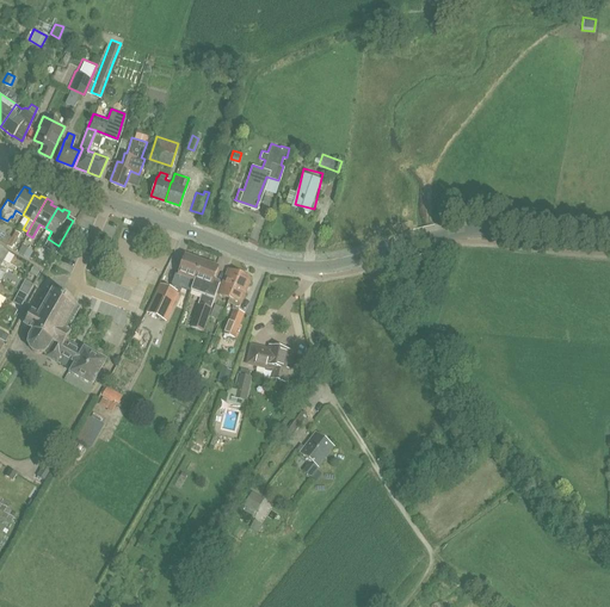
[(10,236),(6,243),(6,245),(12,247),(20,233),(14,229),(10,236)]
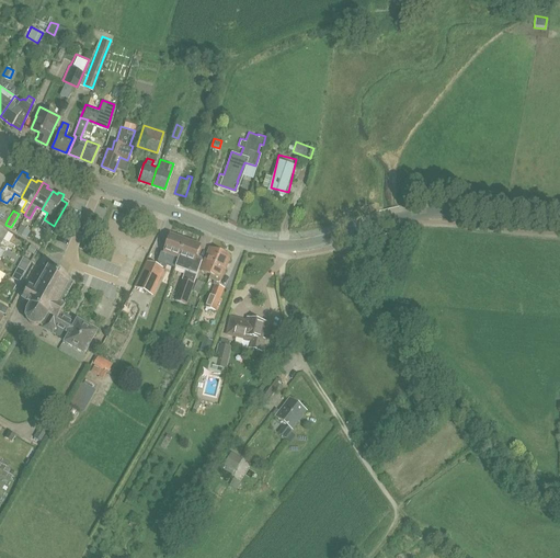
[(9,216),(0,212),(0,220),(4,224),(9,216)]
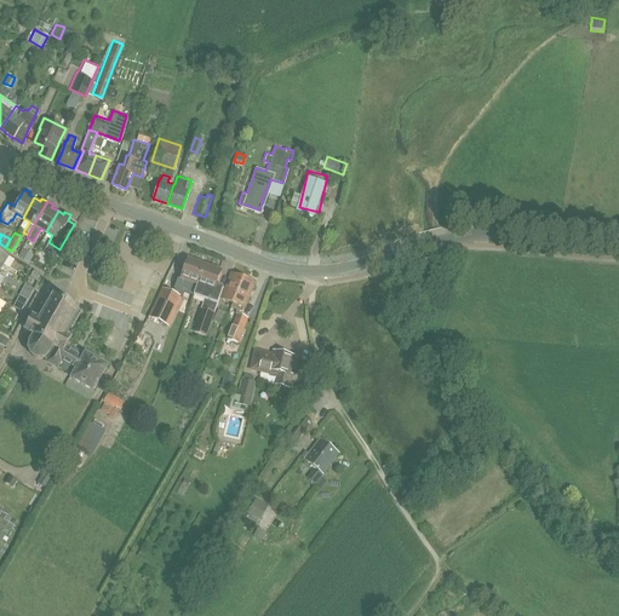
[(17,254),(29,260),(33,252),(22,246),(17,254)]
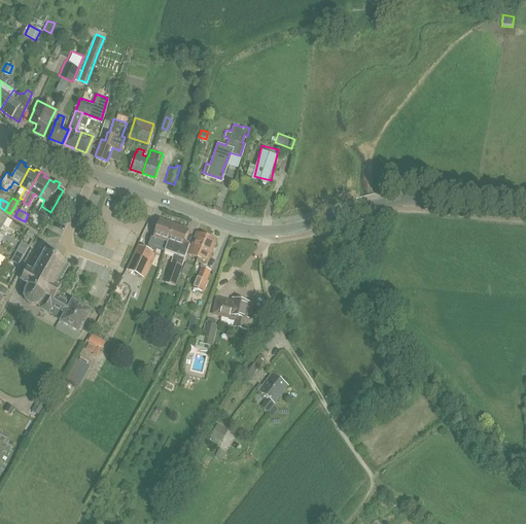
[(0,226),(5,231),(11,234),(13,230),(2,222),(5,217),(3,215),(0,214),(0,226)]
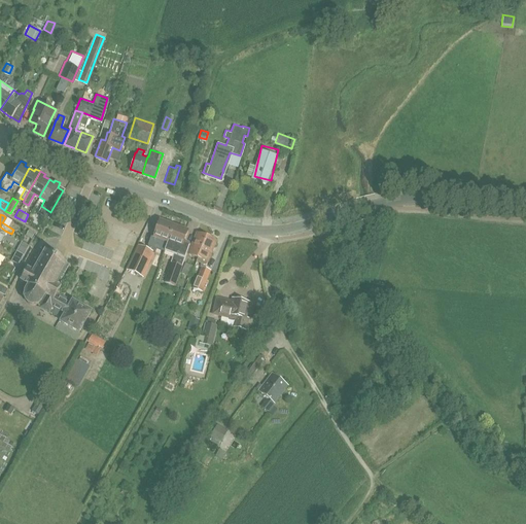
[(160,239),(167,242),(173,224),(160,218),(155,228),(150,242),(158,244),(160,239)]
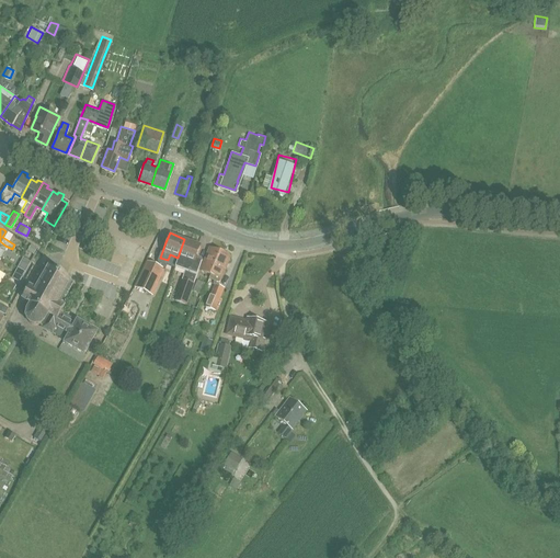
[(195,255),(200,245),(184,239),(178,258),(174,266),(196,274),(203,258),(195,255)]
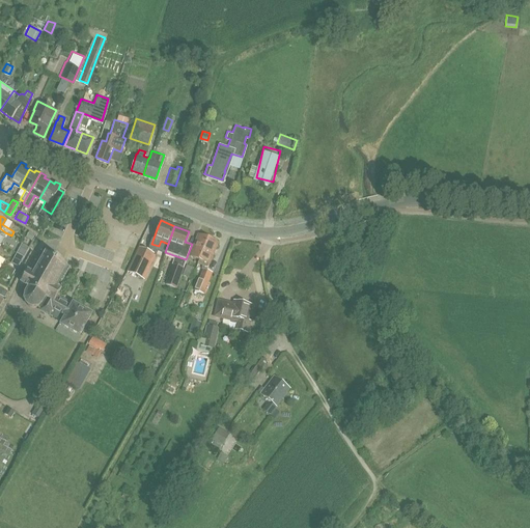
[(28,228),(25,234),(31,238),(34,232),(28,228)]
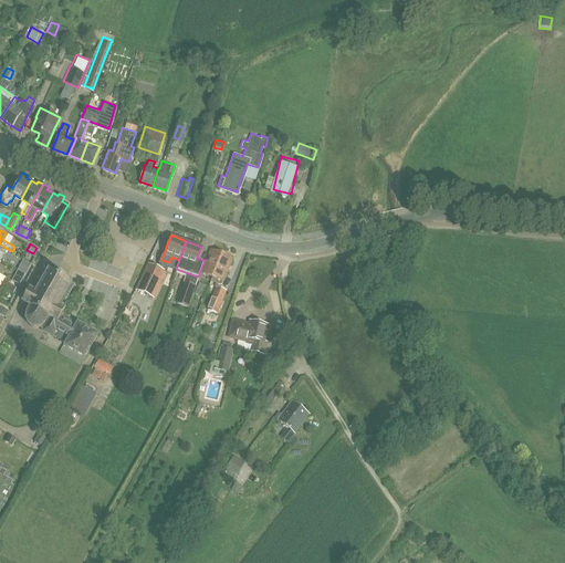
[(211,274),(221,251),(210,248),(201,270),(211,274)]
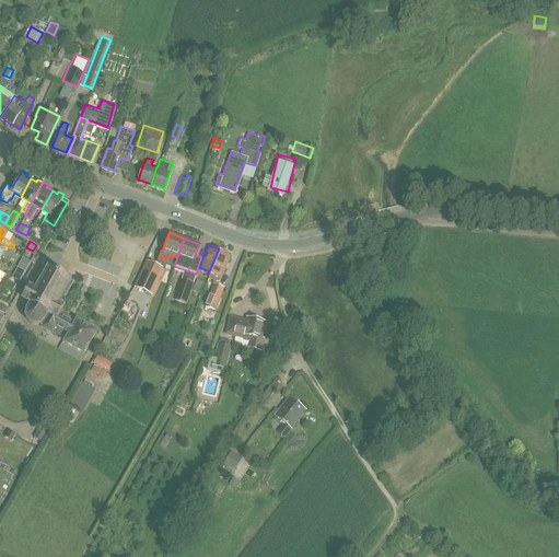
[(217,282),(220,276),(230,253),(225,252),(226,250),(220,246),(219,250),(219,248),(209,271),(210,271),(208,276),(213,278),(211,281),(213,282),(214,281),(217,282)]
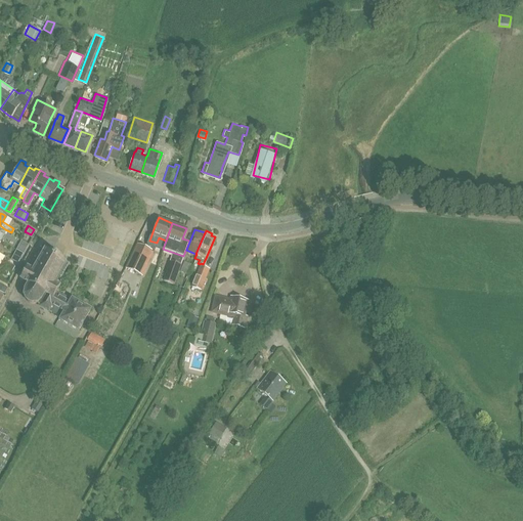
[(15,248),(23,252),(26,246),(18,243),(15,248)]
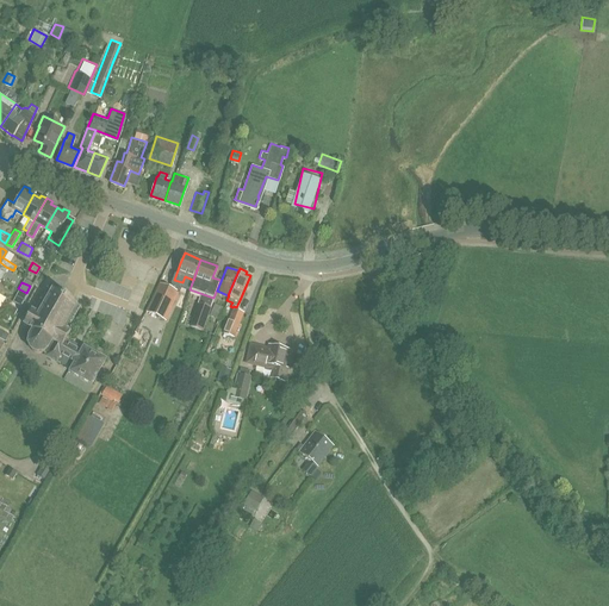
[(176,292),(163,286),(156,283),(145,311),(166,319),(176,292)]
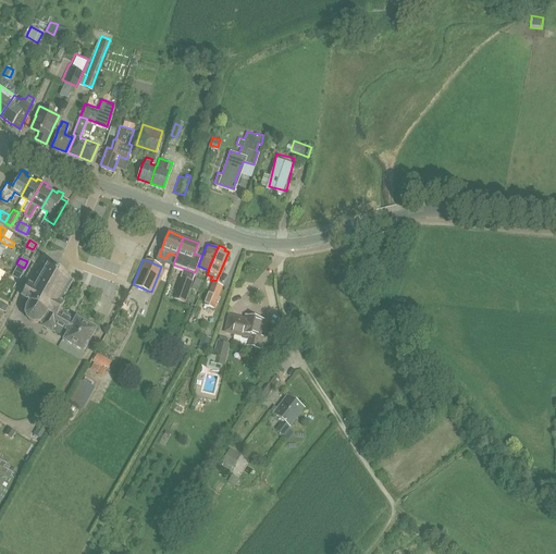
[(59,308),(62,303),(60,300),(72,279),(69,277),(69,275),(63,272),(64,271),(54,267),(54,266),(53,267),(48,263),(48,265),(44,262),(31,284),(27,283),(21,295),(27,298),(27,299),(31,302),(27,306),(26,308),(25,310),(25,312),(25,315),(26,316),(27,317),(28,319),(31,319),(32,320),(34,320),(36,320),(37,320),(38,320),(41,321),(40,324),(49,329),(50,328),(64,336),(73,320),(75,318),(59,308)]
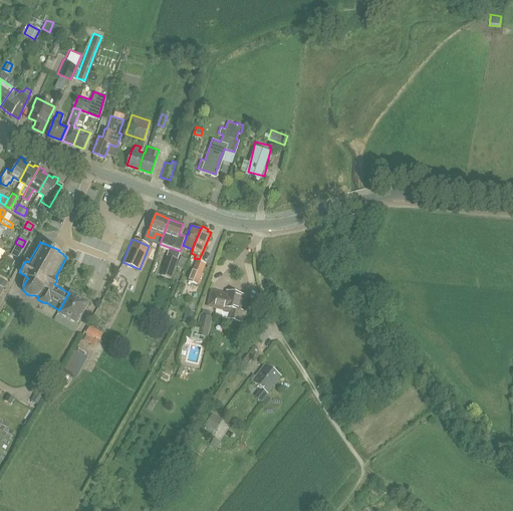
[(178,258),(167,254),(159,273),(171,277),(178,258)]
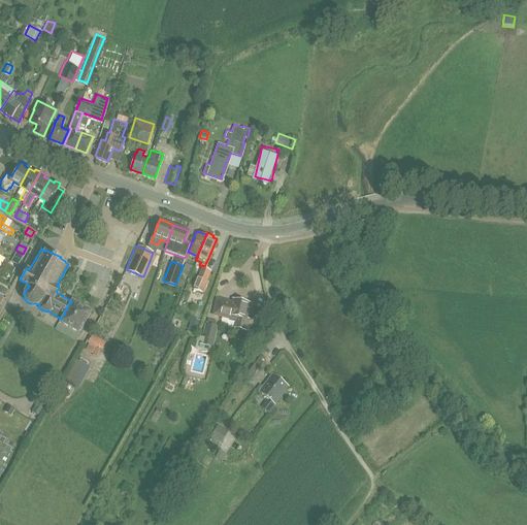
[(4,267),(11,271),(14,266),(6,262),(4,267)]
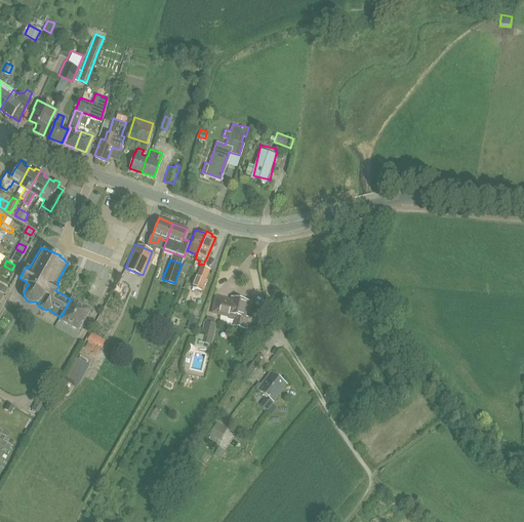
[(184,261),(179,270),(188,273),(191,264),(184,261)]
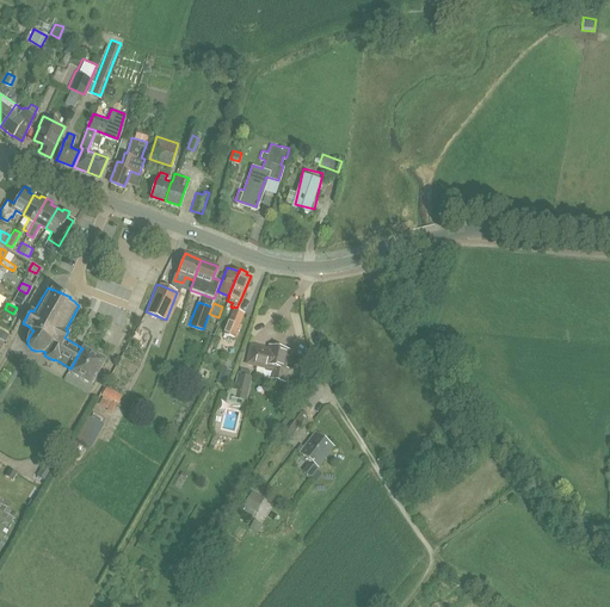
[(236,308),(234,307),(233,308),(223,332),(233,336),(244,311),(236,308)]
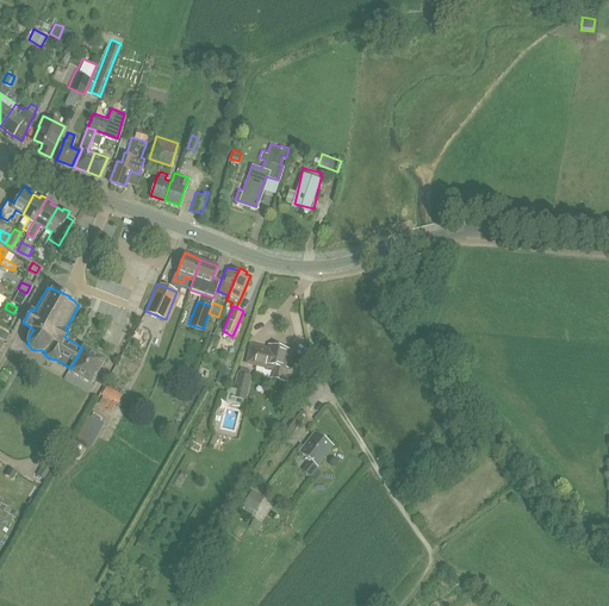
[(287,366),(284,366),(289,348),(268,343),(267,349),(263,348),(263,347),(263,345),(262,345),(250,342),(248,354),(247,361),(273,367),(271,376),(285,379),(287,366)]
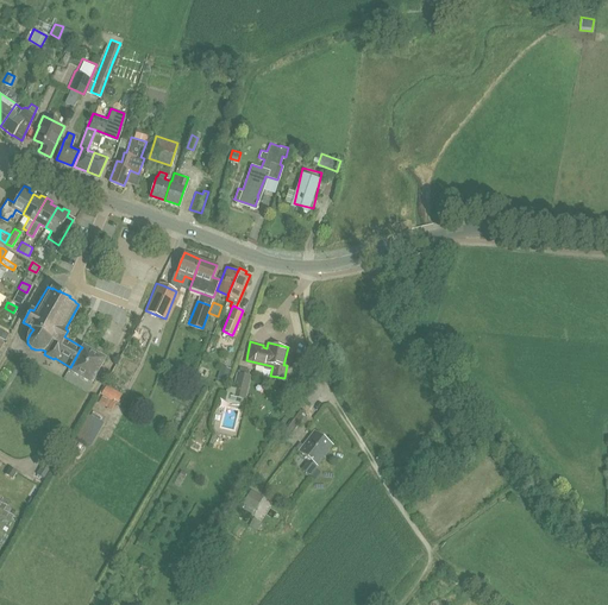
[(82,347),(80,350),(70,367),(69,370),(89,382),(102,358),(101,357),(101,354),(96,352),(94,353),(82,346),(82,347)]
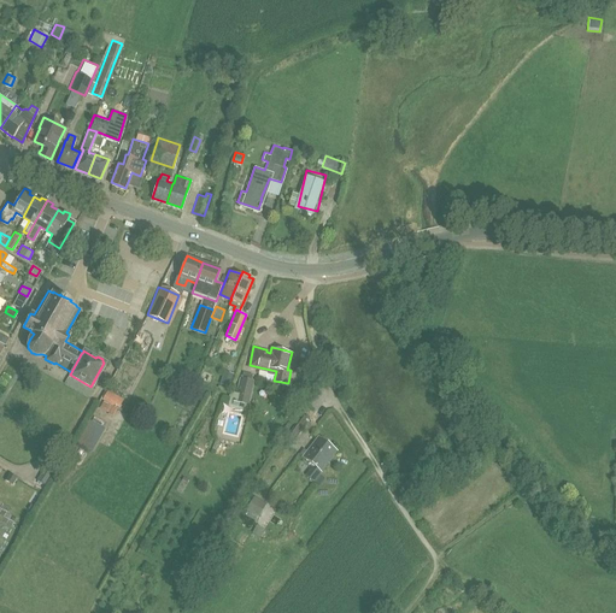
[(233,372),(224,369),(220,382),(228,384),(233,372)]
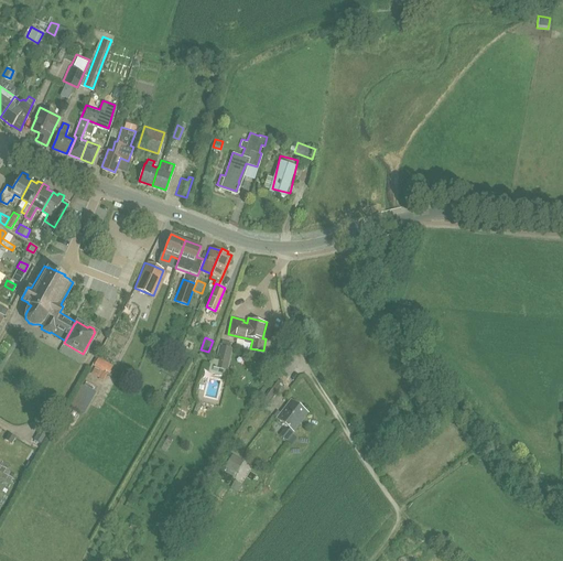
[(222,338),(220,343),(218,343),(215,357),(210,356),(208,365),(206,364),(205,368),(208,369),(207,370),(223,374),(225,368),(227,369),(231,346),(229,346),(230,341),(222,338)]
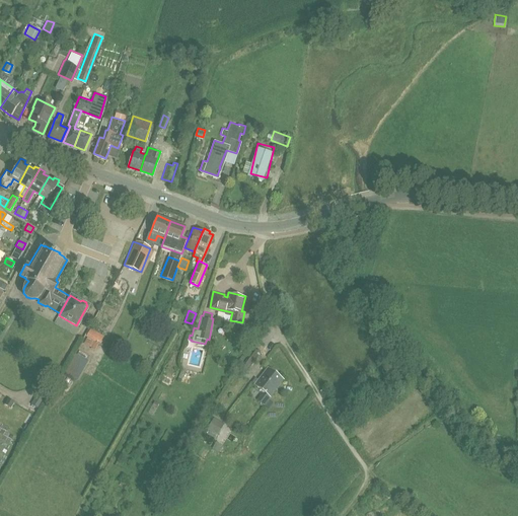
[(103,335),(90,326),(85,335),(86,335),(83,342),(95,348),(98,343),(95,341),(95,339),(99,342),(103,335)]
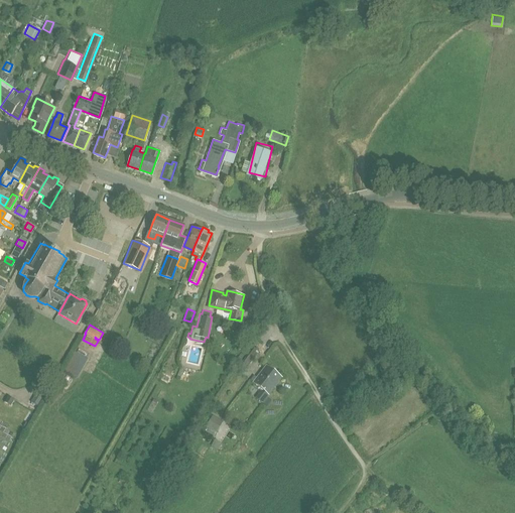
[(81,344),(79,349),(88,353),(90,348),(81,344)]
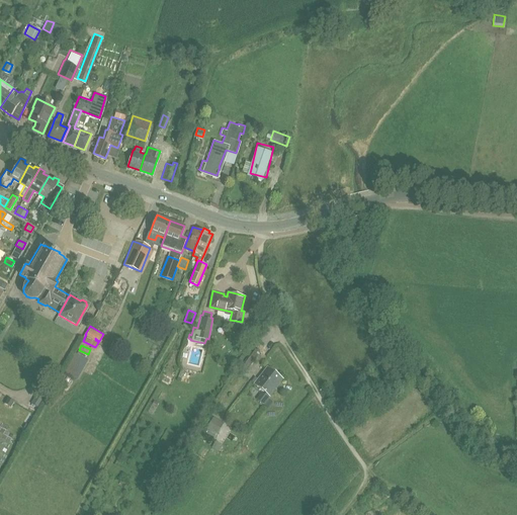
[(256,355),(258,352),(260,351),(255,347),(241,366),(246,369),(247,368),(250,364),(256,355)]
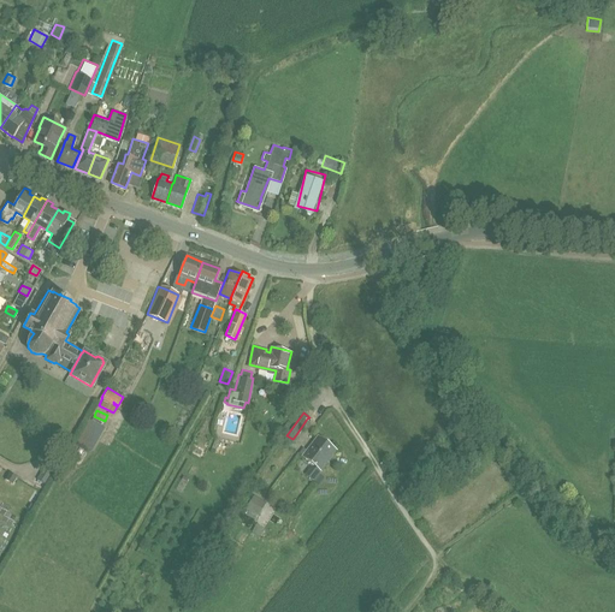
[(101,431),(98,428),(101,422),(92,416),(83,431),(95,439),(101,431)]
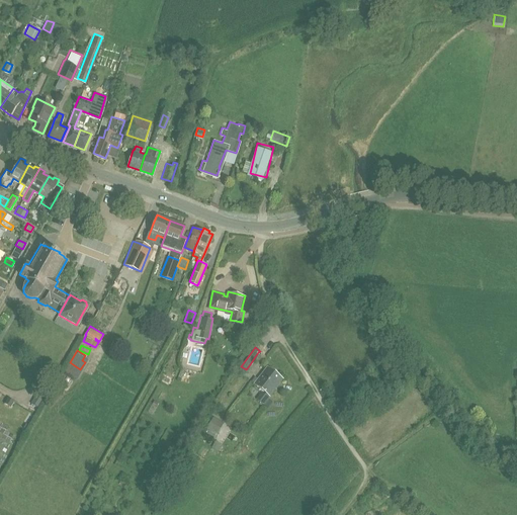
[(268,395),(281,377),(266,365),(253,382),(268,395)]
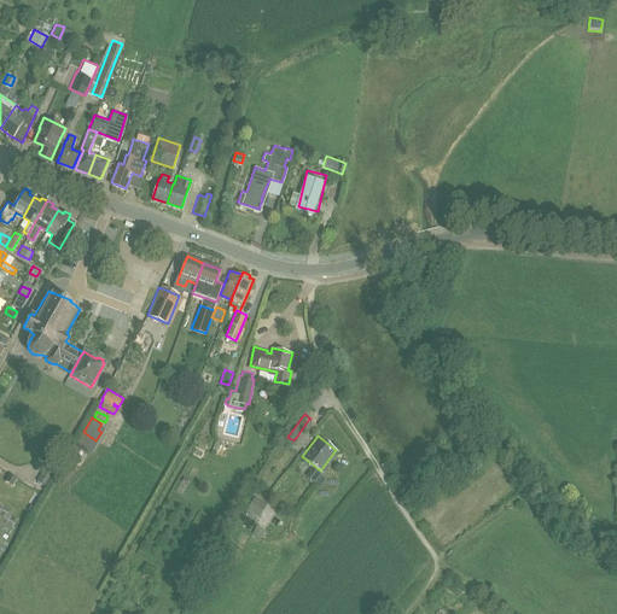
[(195,443),(191,448),(203,452),(205,448),(195,443)]
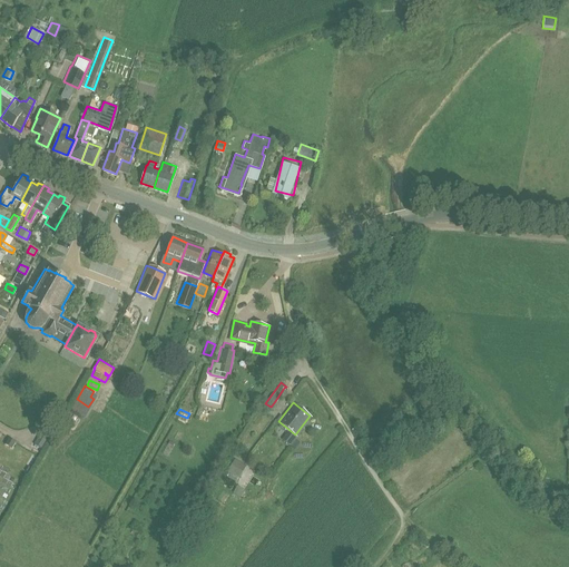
[(237,476),(245,463),(234,457),(227,469),(237,476)]
